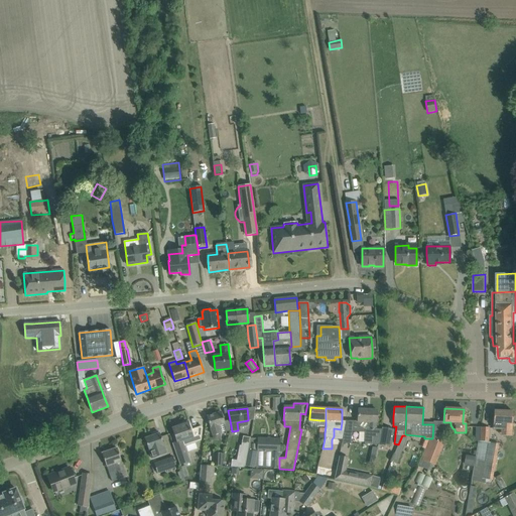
[(364,444),(379,444),(382,429),(376,429),(377,410),(358,409),(358,421),(353,421),(351,431),(365,432),(364,444)]
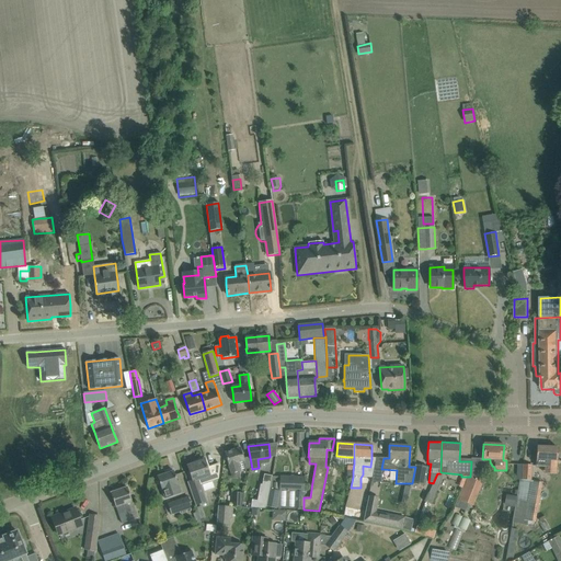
[(557,460),(557,458),(558,447),(537,446),(536,457),(536,459),(536,467),(545,468),(545,473),(556,474),(556,469),(557,460)]
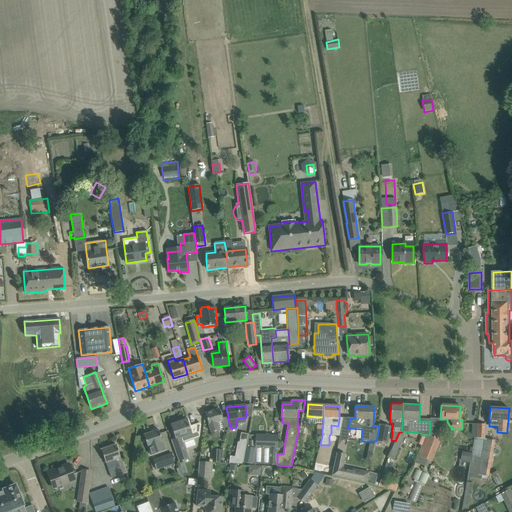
[(225,428),(221,416),(219,409),(205,413),(209,425),(211,432),(225,428)]
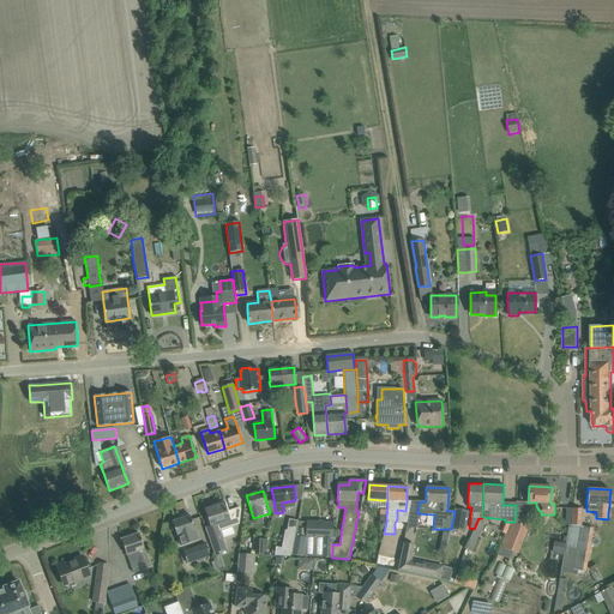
[(511,522),(500,547),(510,549),(516,553),(517,553),(527,527),(528,519),(528,501),(524,501),(516,501),(516,505),(515,522),(511,522)]
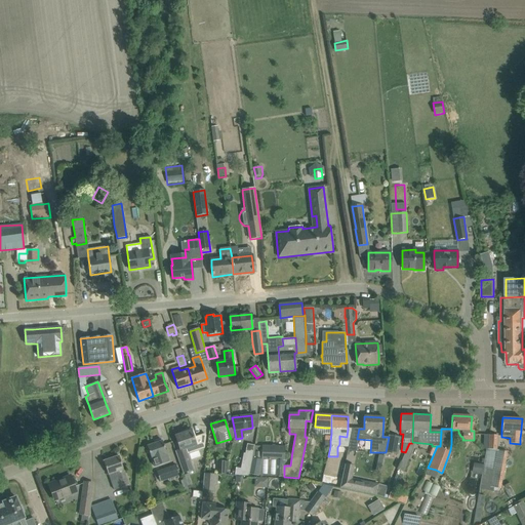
[(180,450),(175,451),(178,461),(183,473),(194,470),(191,460),(200,457),(198,450),(204,448),(206,436),(205,433),(194,438),(191,431),(175,436),(180,450)]
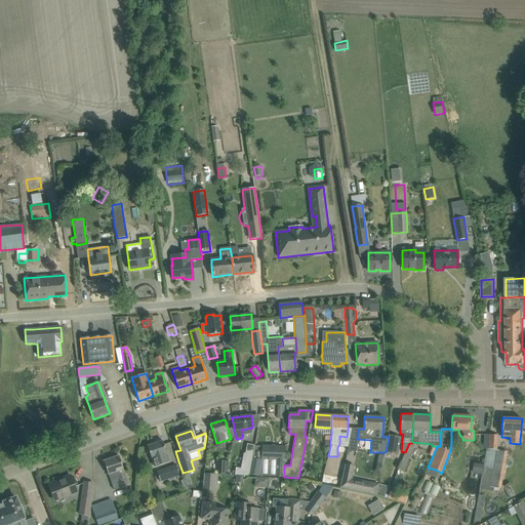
[(386,452),(398,455),(401,437),(389,435),(389,437),(386,452)]
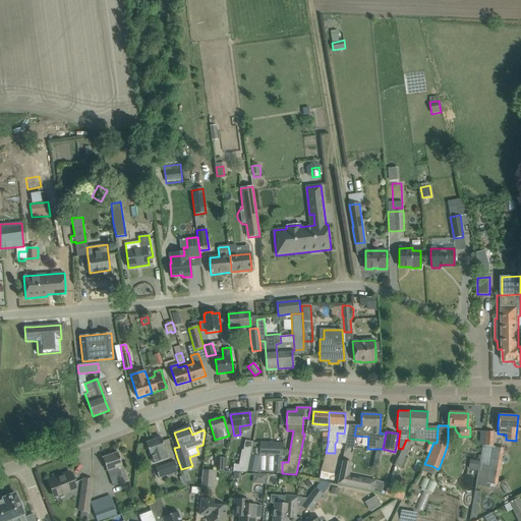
[(480,461),(478,470),(488,472),(485,486),(497,488),(504,449),(494,447),(495,437),(495,432),(485,431),(485,446),(482,446),(480,461)]
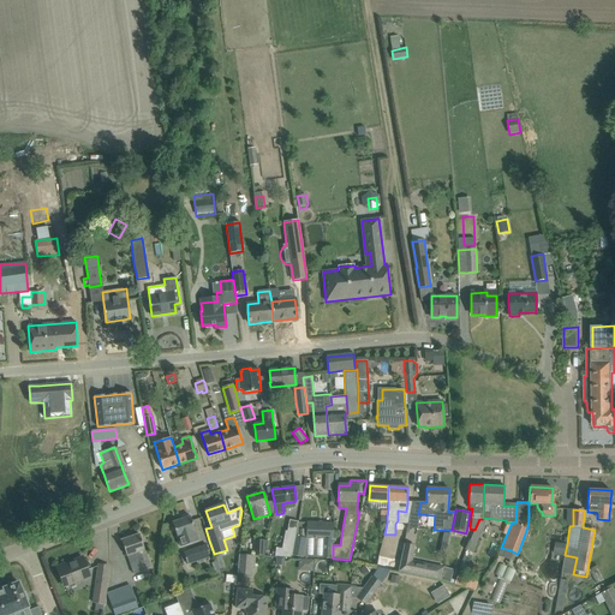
[(181,519),(172,523),(177,533),(178,538),(181,547),(189,544),(185,535),(187,535),(189,536),(196,533),(195,532),(196,531),(193,527),(190,517),(189,517),(187,514),(180,517),(181,519)]
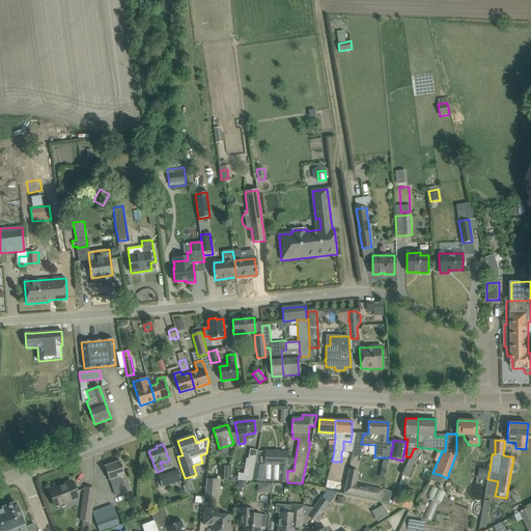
[(409,477),(419,451),(417,448),(414,448),(410,457),(402,475),(409,477)]
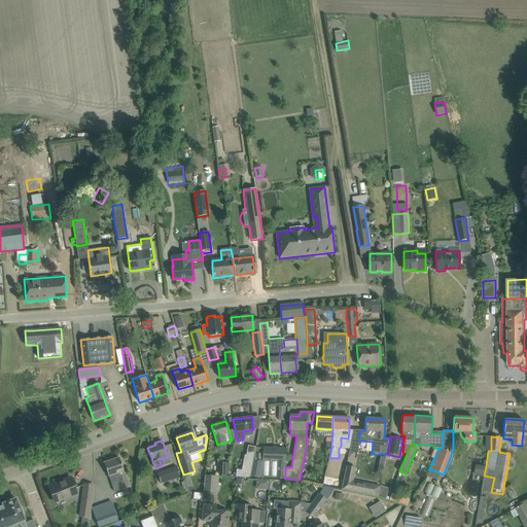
[(285,467),(285,459),(286,449),(254,448),(253,456),(250,477),(260,479),(260,478),(285,479),(285,467)]
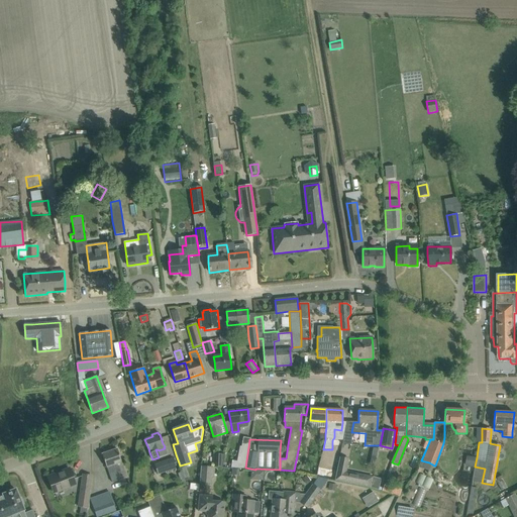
[(231,468),(231,469),(232,469),(239,469),(244,469),(245,468),(248,447),(240,446),(237,461),(235,461),(234,463),(231,463),(231,468)]
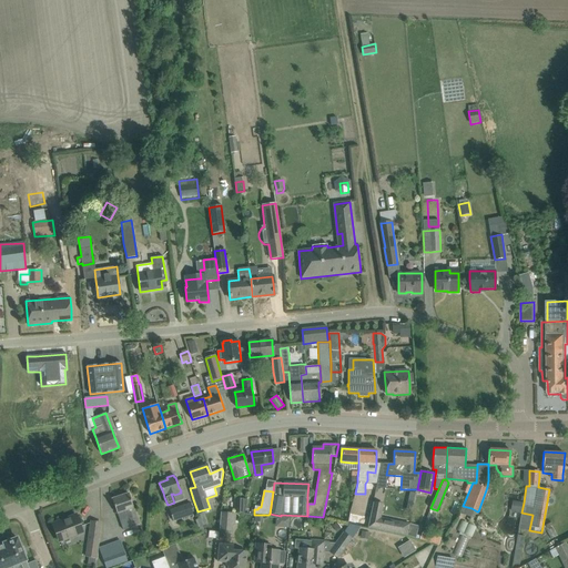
[(134,508),(132,504),(129,493),(112,499),(115,509),(117,514),(118,514),(123,530),(140,525),(134,508)]
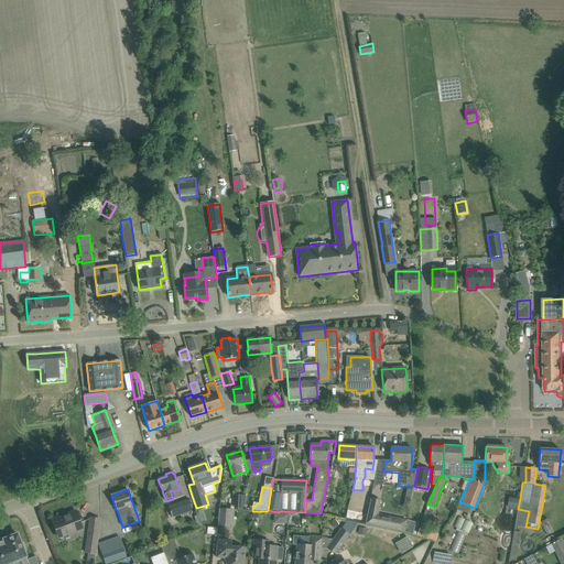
[(509,497),(507,508),(518,509),(520,499),(509,497)]
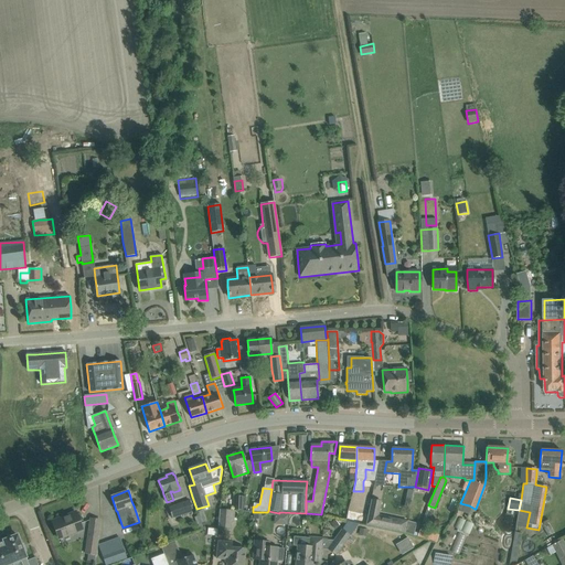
[(194,516),(193,511),(189,500),(163,509),(168,520),(170,524),(194,516)]
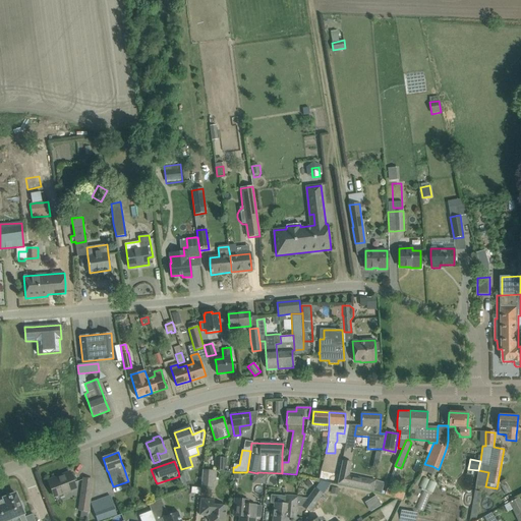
[(373,488),(375,481),(348,476),(351,463),(342,461),(338,484),(373,491),(373,490),(373,488)]
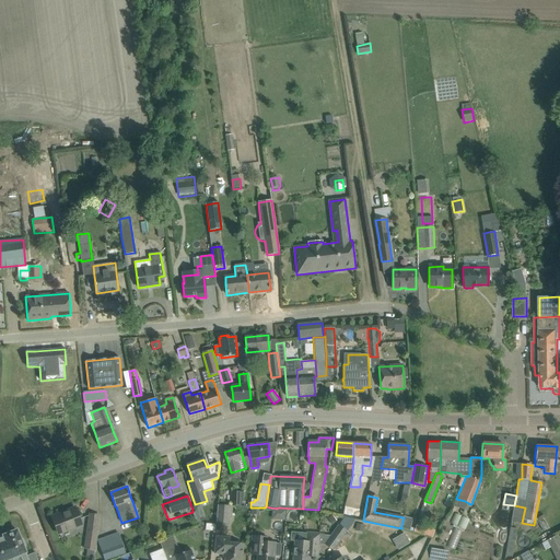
[(218,505),(217,524),(230,525),(230,517),(232,517),(233,506),(218,505)]
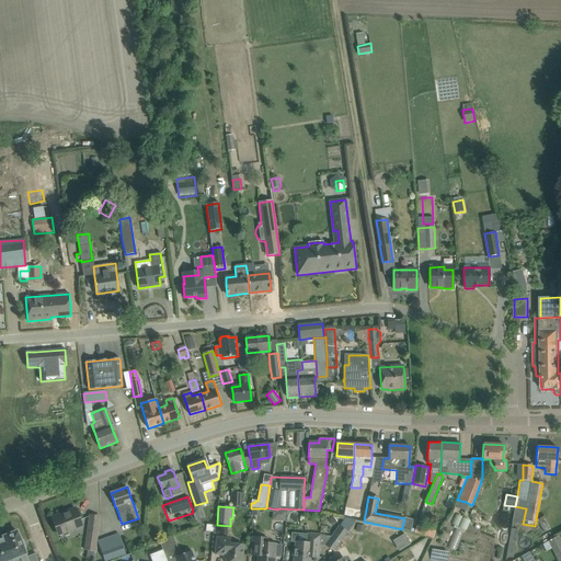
[(82,526),(79,518),(76,508),(66,512),(67,513),(64,514),(64,513),(63,514),(53,518),(53,517),(52,517),(58,535),(82,526)]
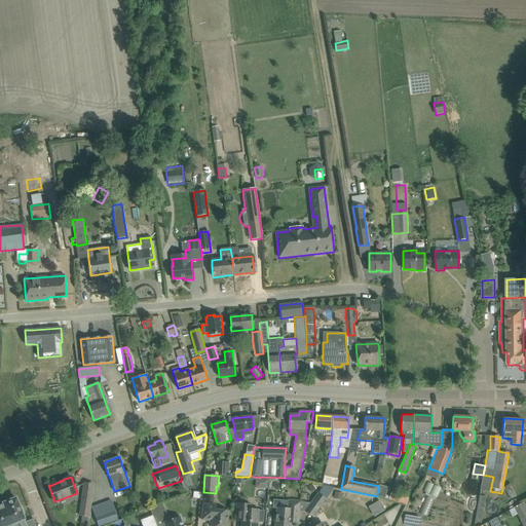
[(336,479),(329,478),(324,477),(322,484),(338,488),(340,480),(336,479)]
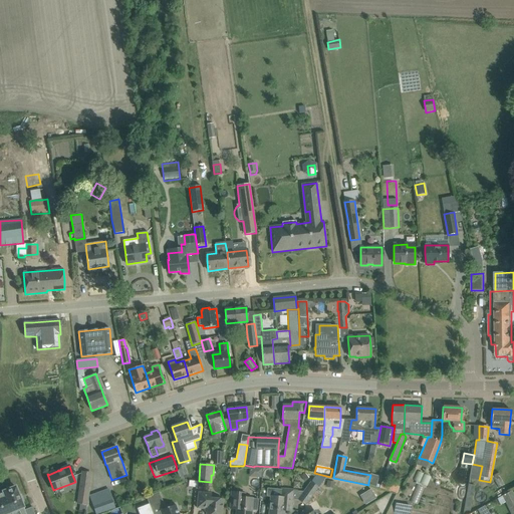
[(260,477),(261,468),(249,467),(249,476),(260,477)]
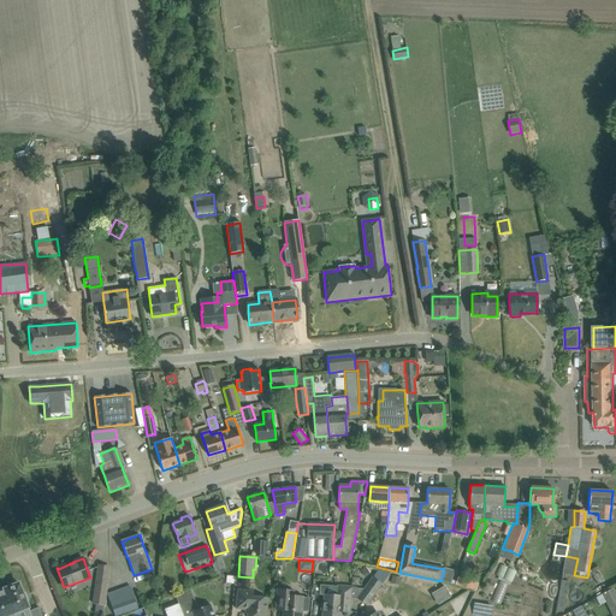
[(223,578),(217,562),(212,564),(217,579),(223,578)]
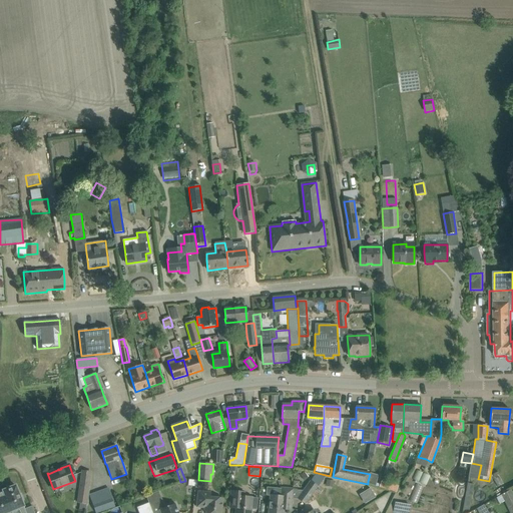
[(80,486),(78,503),(80,503),(87,504),(89,487),(88,487),(90,472),(82,471),(80,486)]
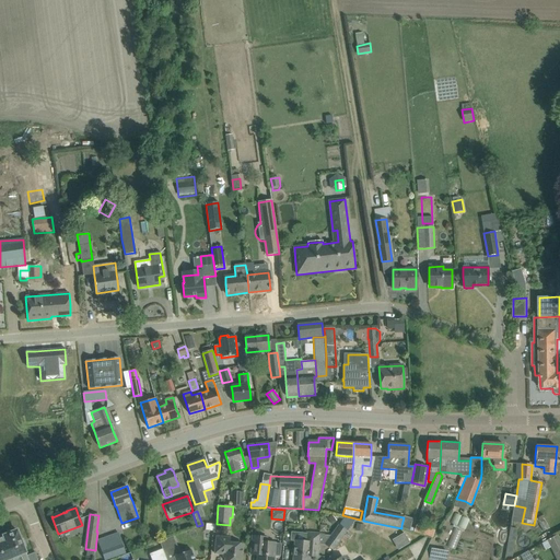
[(334,551),(348,532),(338,525),(325,545),(334,551)]
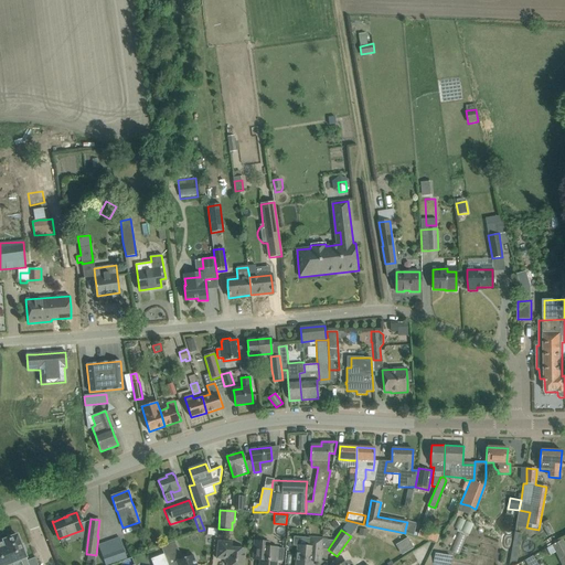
[(515,532),(510,561),(516,563),(522,534),(515,532)]
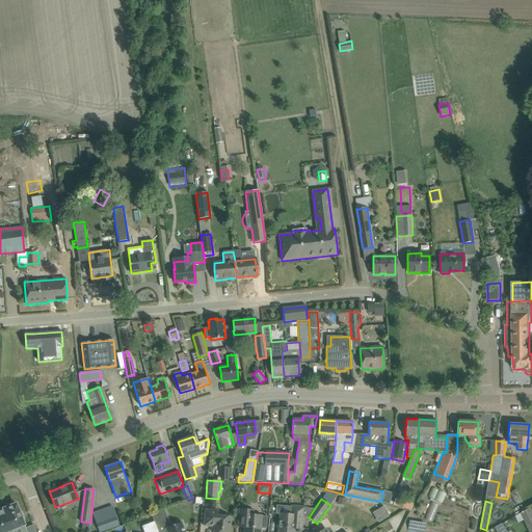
[(27,531),(22,520),(24,519),(22,512),(20,513),(16,504),(12,505),(11,503),(6,506),(6,507),(3,509),(12,531),(20,529),(21,531),(27,531)]
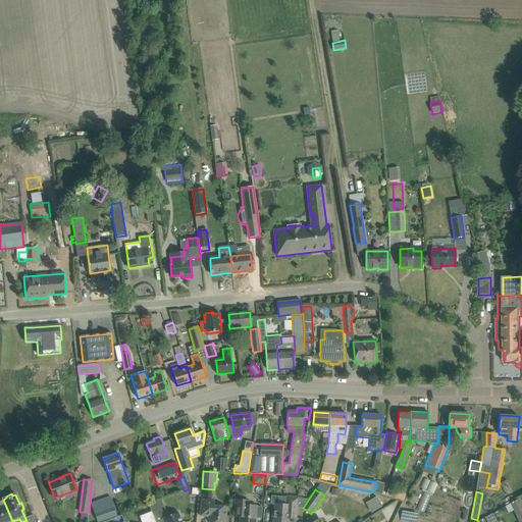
[(99,521),(117,516),(113,505),(109,494),(91,502),(95,512),(94,512),(95,513),(97,521),(99,521)]
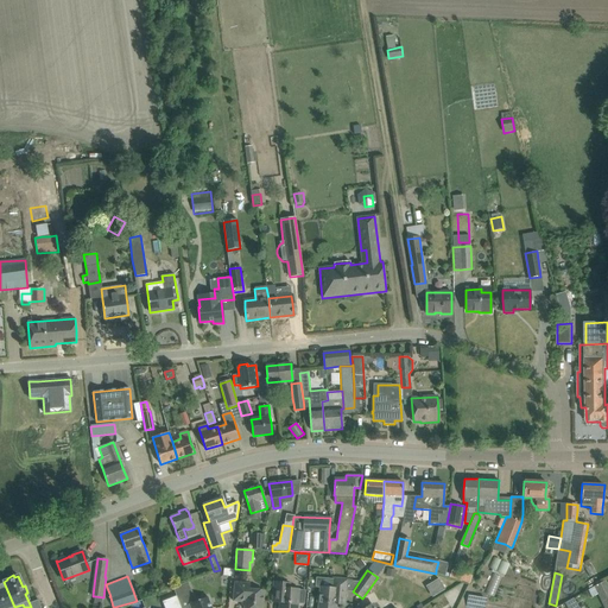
[(347,580),(337,578),(331,578),(330,588),(321,587),(320,596),(317,596),(317,603),(318,603),(317,607),(335,607),(336,597),(346,599),(347,587),(347,580)]
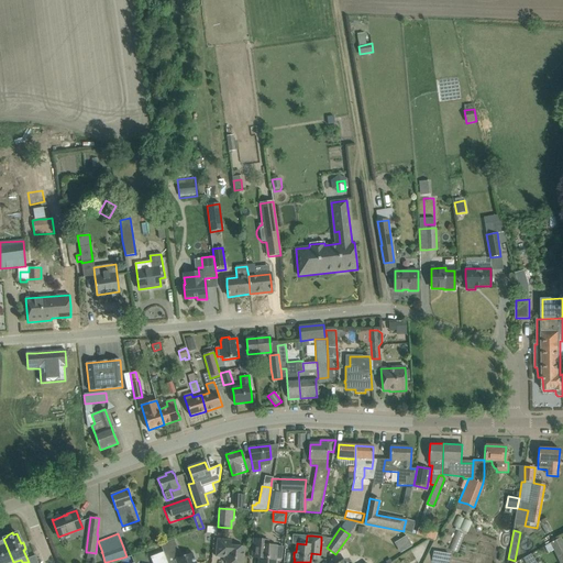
[(559,562),(562,562),(562,561),(562,542),(561,538),(553,542),(550,544),(552,548),(553,551),(559,562)]
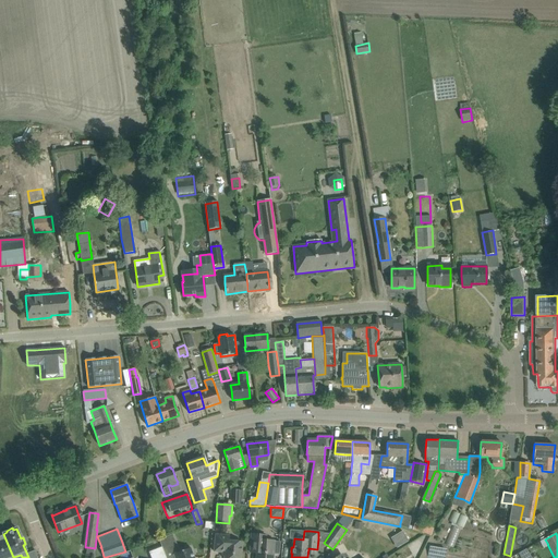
[(11,557),(13,557),(3,534),(0,534),(0,557),(11,557)]
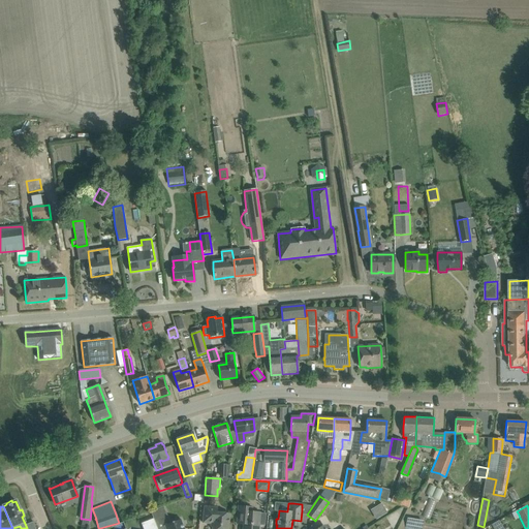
[(252,507),(238,506),(238,510),(237,524),(244,524),(243,528),(258,528),(259,512),(252,512),(252,507)]
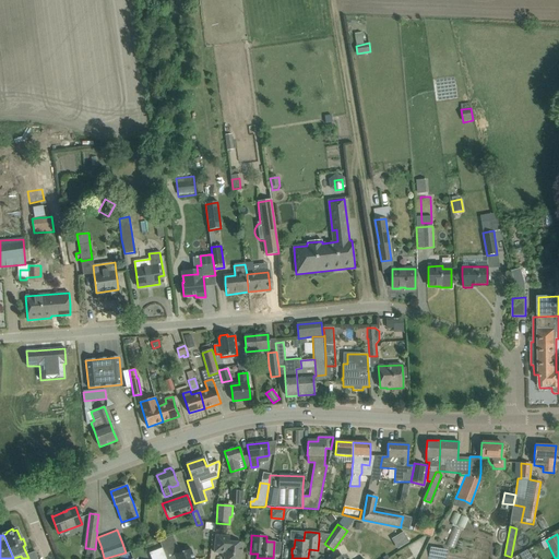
[(240,558),(241,551),(242,544),(228,543),(229,537),(216,536),(214,552),(225,554),(224,558),(240,558)]
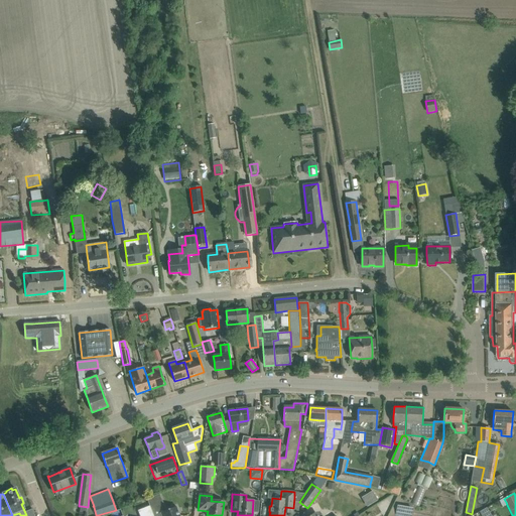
[(156,506),(155,504),(152,497),(147,499),(150,506),(153,515),(179,515),(176,507),(166,510),(164,503),(156,506)]
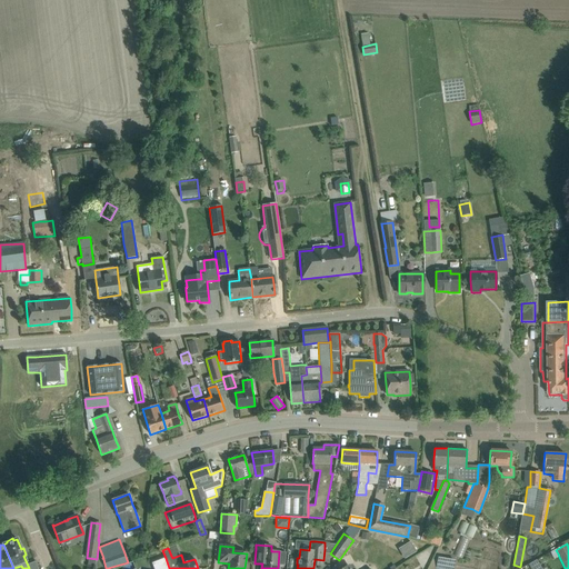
[(169,568),(166,558),(152,562),(153,568),(169,568)]
